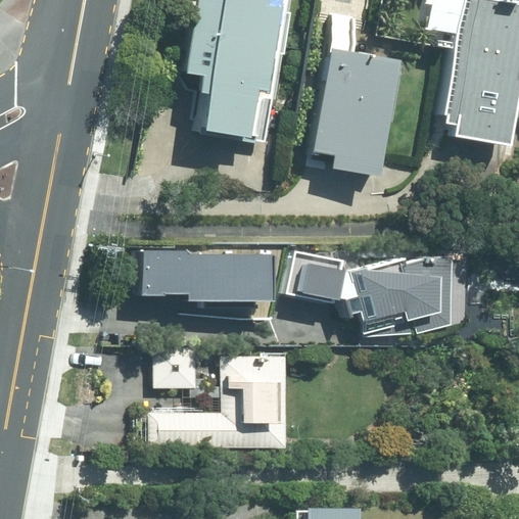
[(287,0),(197,0),(187,73),(202,75),(199,92),(209,94),(203,134),(267,143),(287,0)]
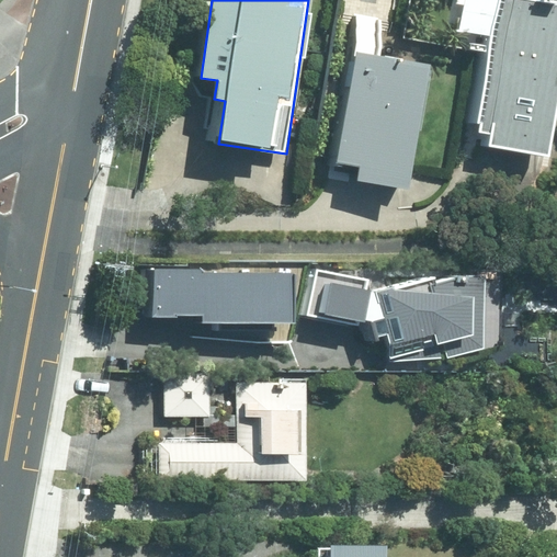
[(556,6),(524,0),(467,0),(462,33),(491,38),(476,124),(481,125),(480,134),(489,136),(487,146),(547,157),(556,103),(556,6)]
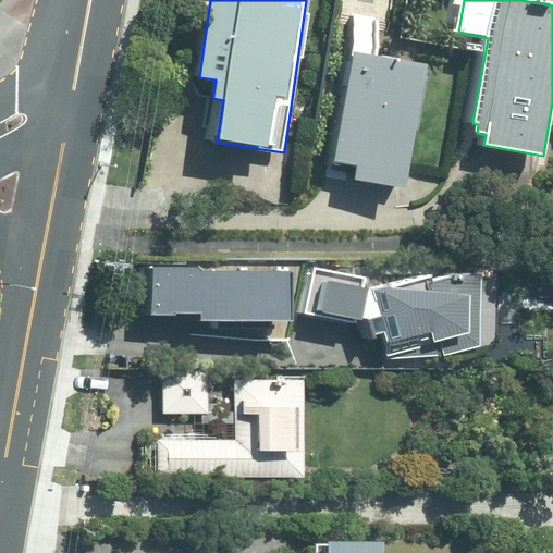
[(424,61),(354,51),(338,163),(357,166),(355,181),(405,188),(424,61)]
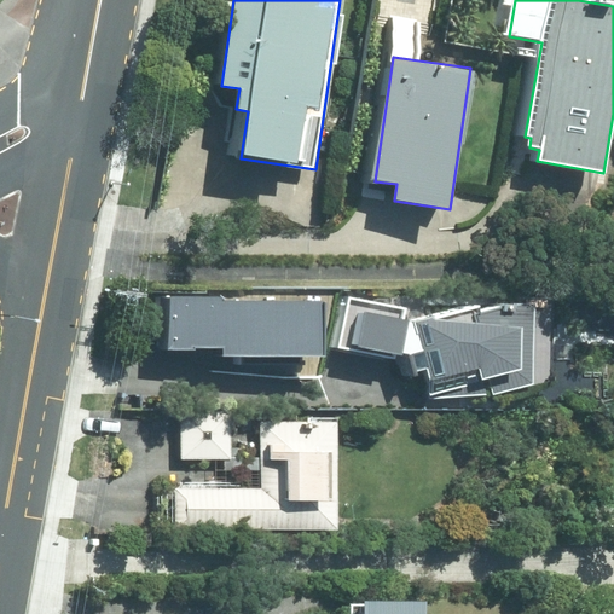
[(248,303),(196,319),(219,398),(267,383),(272,401),(349,378),(355,400),(400,387),(404,400),(494,391),(531,380),(532,364),(532,296),(503,295),(503,306),(476,313),(473,301),(417,318),(412,302),(339,323),(332,302),(254,325),(248,303)]
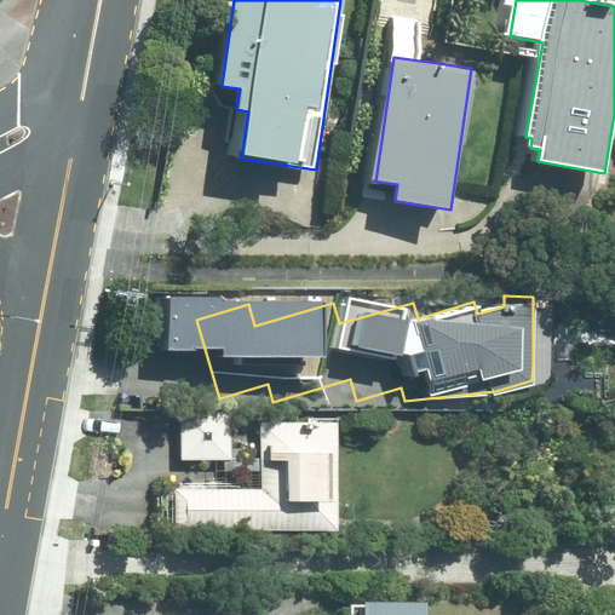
[(231,413),(182,413),(183,460),(231,460),(231,413)]
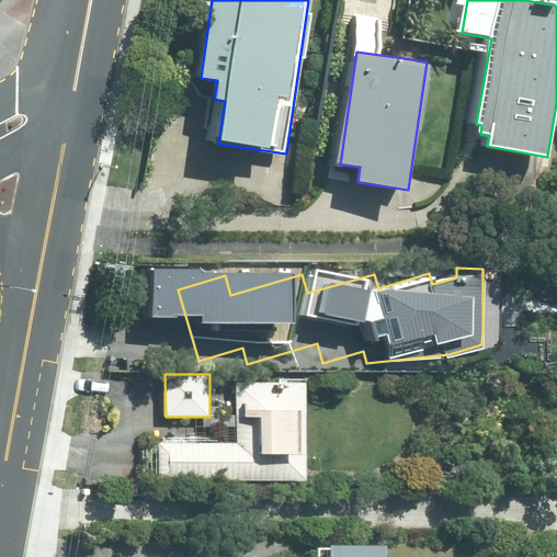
[(306,382),(238,382),(238,443),(162,443),(162,479),(306,479),(306,382)]
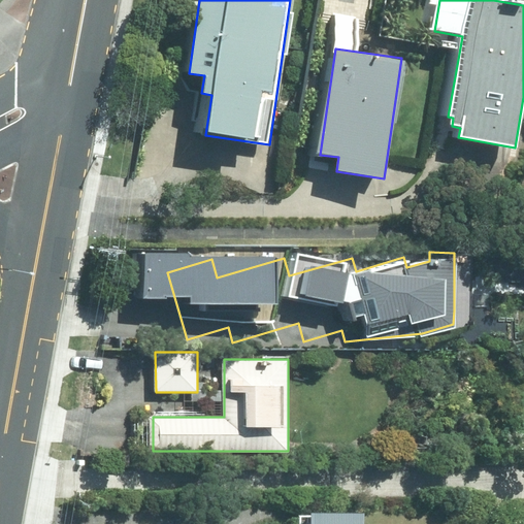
[(359,523),(360,510),(308,510),(307,523),(359,523)]
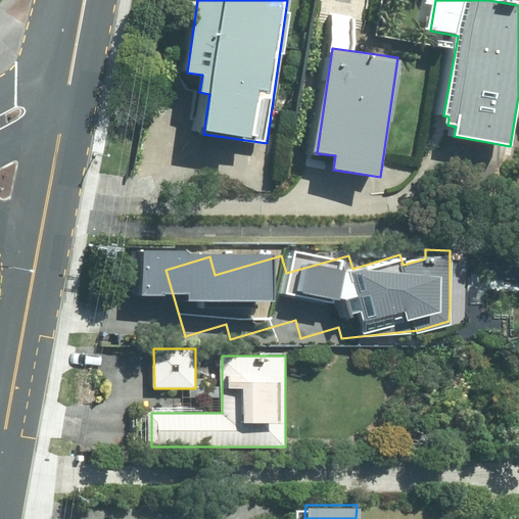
All buildings are outlined.
